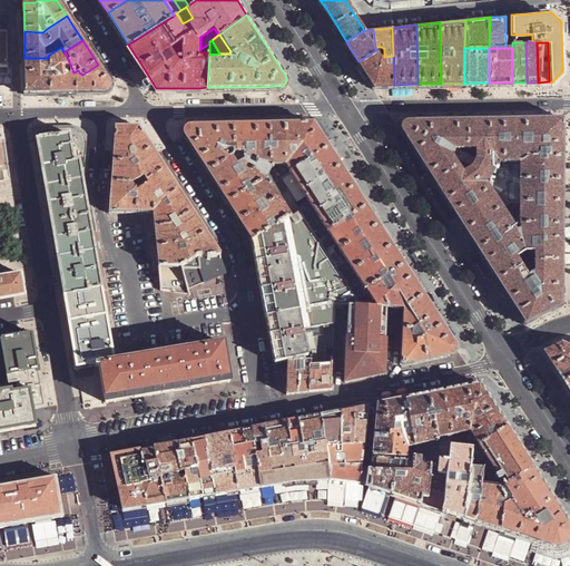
[(373,85),(394,85),(393,56),(384,57),(380,57),(376,50),(359,61),(373,85)]
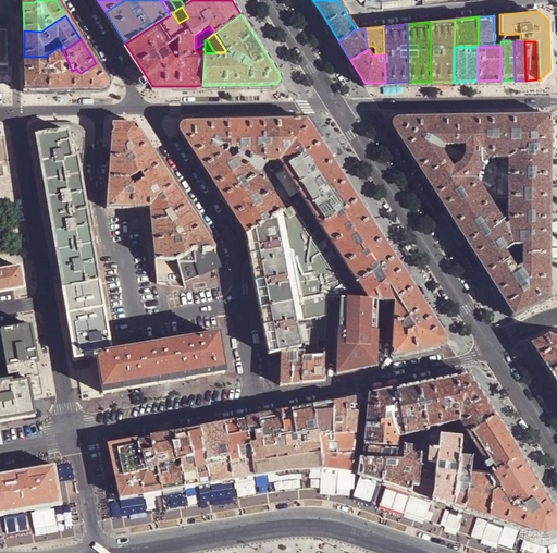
[(53,62),(50,95),(53,95),(61,95),(71,95),(75,95),(74,75),(70,75),(69,71),(72,71),(65,56),(53,62)]
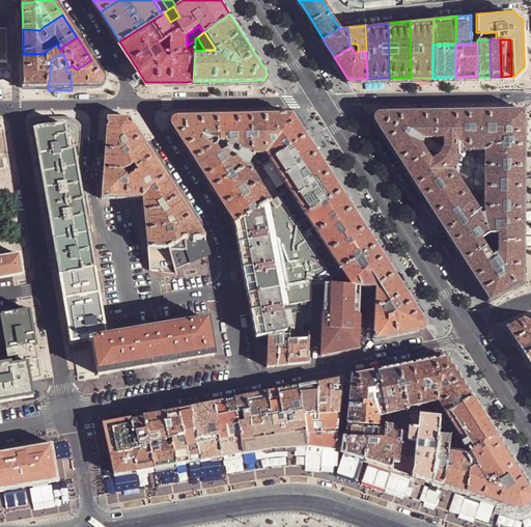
[(23,54),(24,91),(27,91),(36,90),(45,90),(48,90),(51,59),(46,59),(45,54),(23,54)]
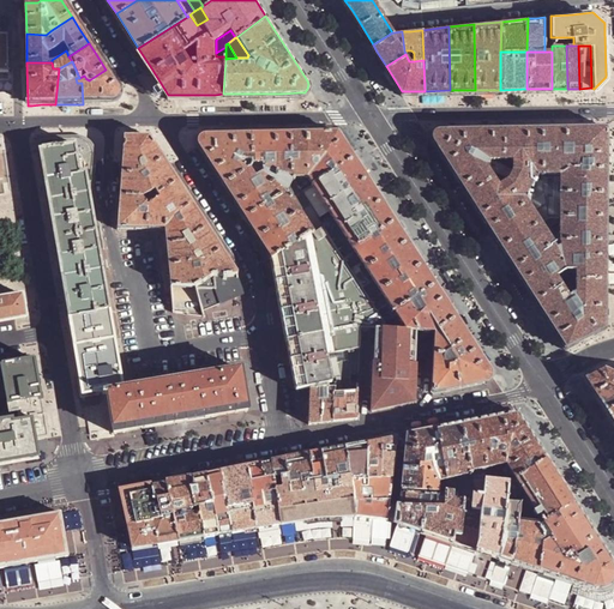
[(82,83),(83,104),(88,104),(100,103),(110,103),(113,103),(116,102),(120,100),(121,95),(120,91),(112,78),(106,70),(89,80),(88,79),(86,79),(82,83)]
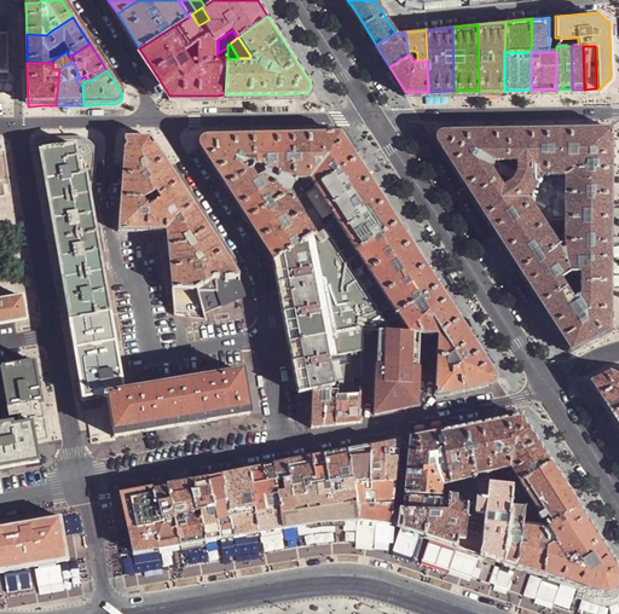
[(571,168),(612,168),(612,125),(571,126),(571,167),(571,168)]
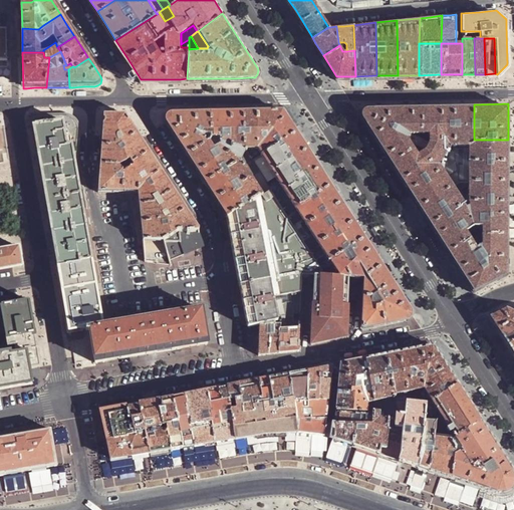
[(450,143),(454,143),(454,104),(421,105),(422,131),(429,131),(429,142),(429,143),(450,143)]
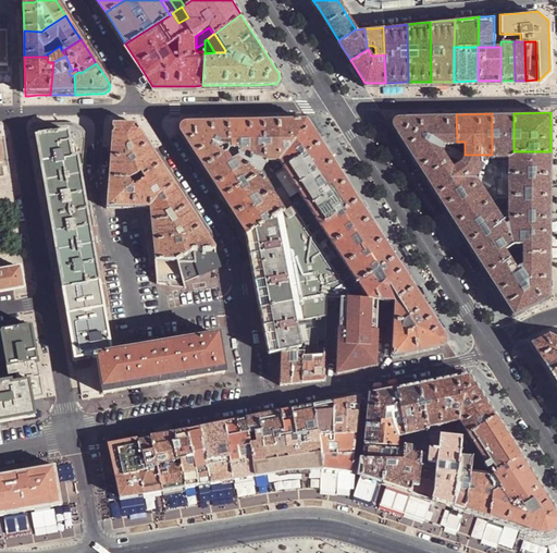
[(514,150),(514,113),(492,113),(492,155),(508,156),(514,150)]
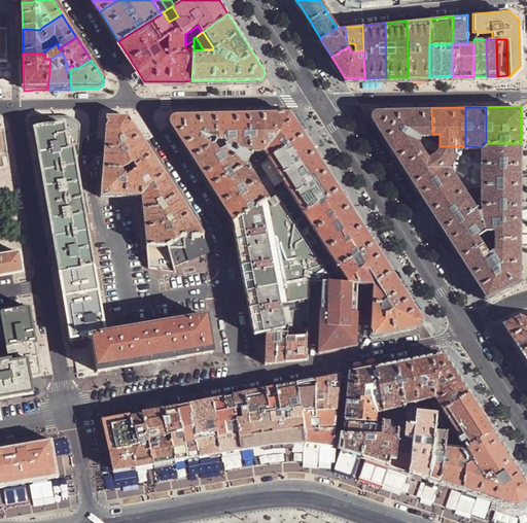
[(431,108),(378,109),(374,110),(372,112),(371,116),(373,119),(382,134),(401,165),(423,150),(421,147),(416,139),(418,134),(427,134),(432,134),(431,108)]
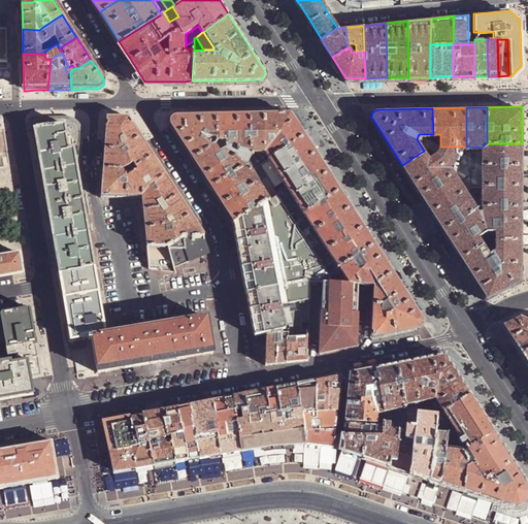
[(40,115),(38,115),(36,115),(34,117),(34,120),(36,133),(42,167),(48,205),(59,262),(60,269),(94,263),(75,155),(77,154),(78,152),(76,120),(74,117),(71,112),(67,110),(63,110),(56,111),(40,115)]
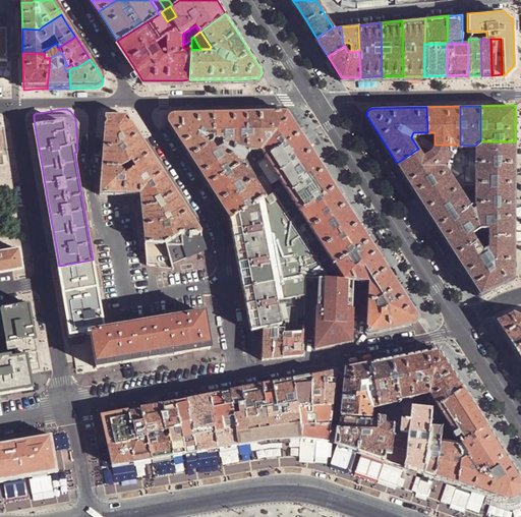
[(220,110),(214,110),(215,138),(190,154),(209,181),(243,159),(249,149),(247,109),(242,109),(230,109),(220,110)]
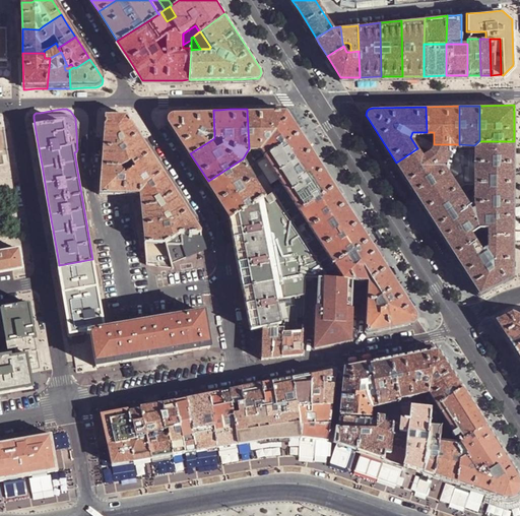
[(255,109),(247,109),(249,148),(261,147),(265,153),(301,131),(297,125),(286,109),(282,109),(269,109),(255,109)]
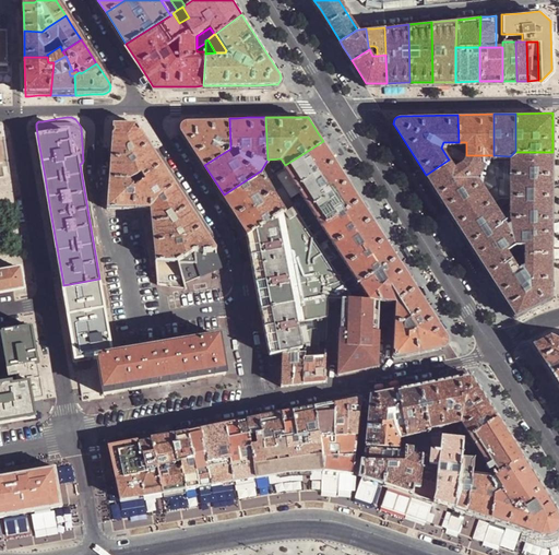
[(198,118),(186,118),(183,119),(180,121),(179,125),(180,128),(181,129),(195,152),(204,165),(230,149),(229,118),(222,118),(209,118),(198,118)]
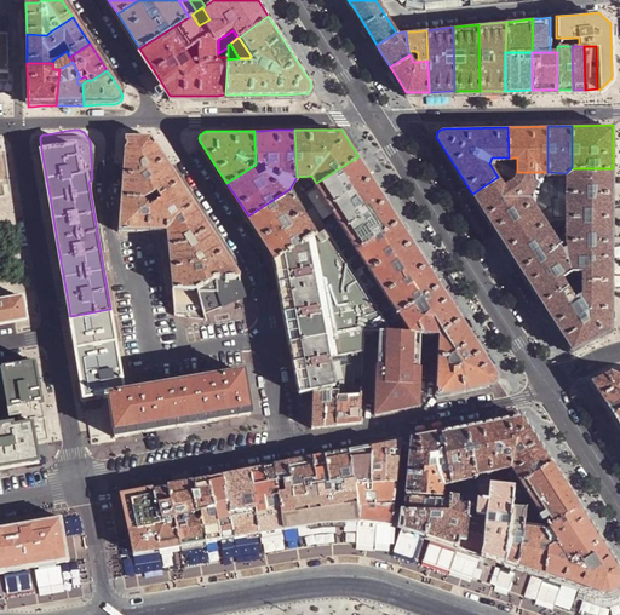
[(124,156),(122,171),(141,172),(166,155),(159,144),(151,132),(143,132),(131,133),(126,133),(124,156)]
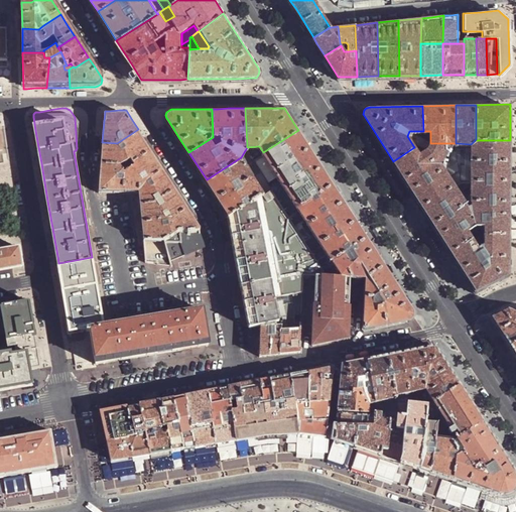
[(180,140),(167,119),(164,121),(177,142),(180,140)]
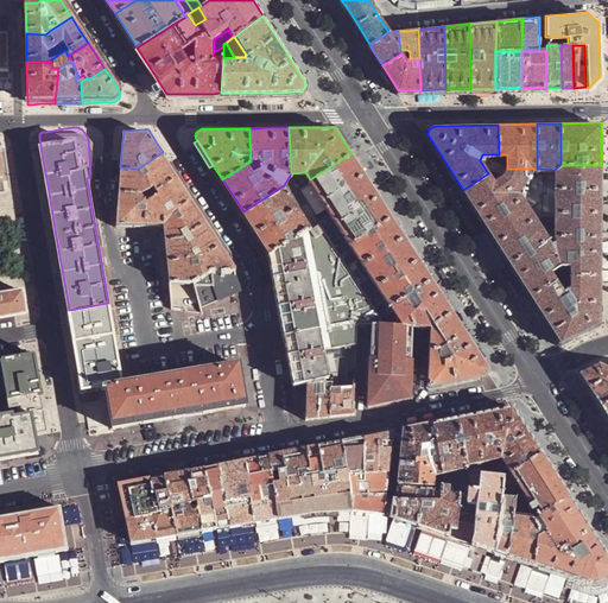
[(138,169),(120,167),(119,189),(146,191),(146,194),(177,175),(169,162),(163,152),(138,169)]
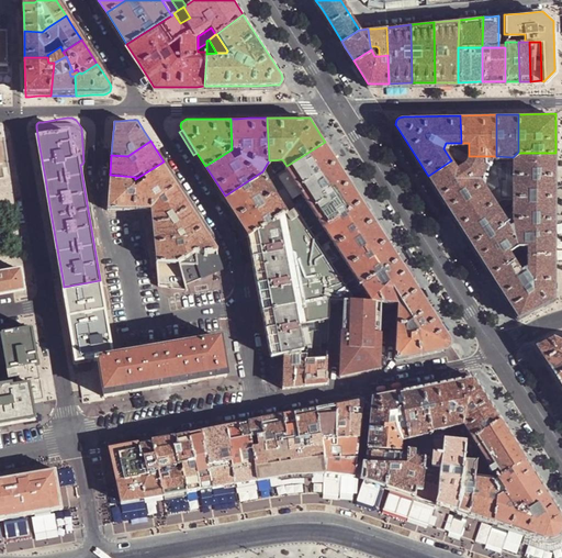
[(325,142),(287,166),(305,196),(323,224),(361,200),(359,197),(345,174),(325,142)]
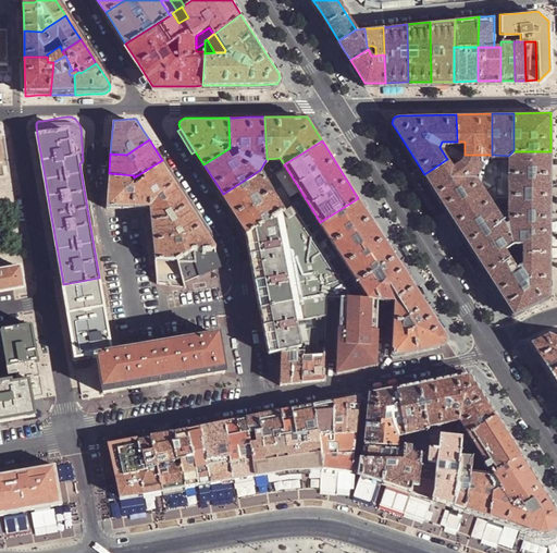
[(442,142),(440,147),(445,156),(447,159),(453,167),(462,159),(465,155),(465,154),(465,142),(457,142),(452,142),(442,142)]
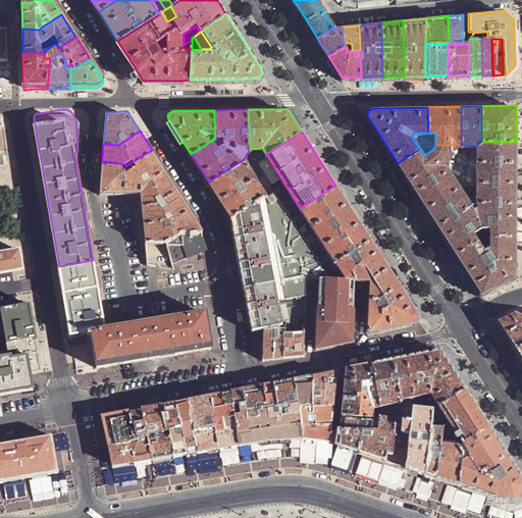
[(476,162),(516,162),(516,150),(516,142),(481,142),(481,141),(476,146),(476,162)]
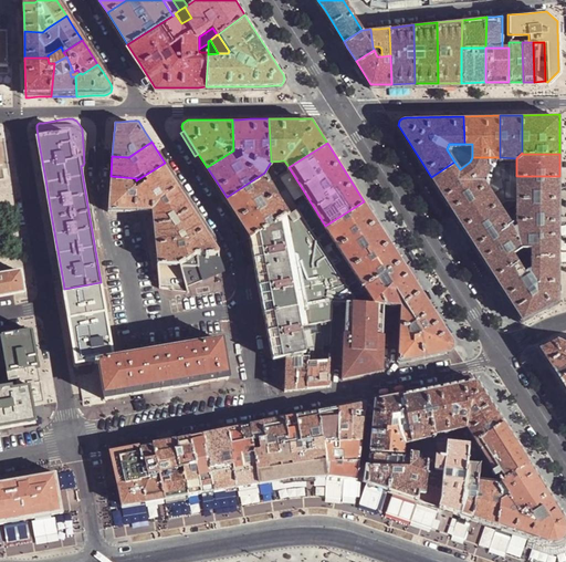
[(485,175),(495,157),(472,157),(470,162),(485,185),(485,186),(490,183),(485,175)]
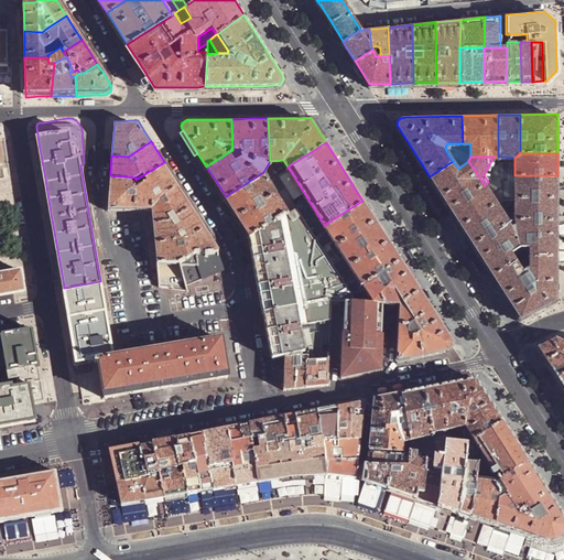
[(488,182),(484,185),(507,221),(507,222),(510,226),(514,225),(514,219),(513,219),(514,175),(514,158),(498,157),(494,157),(484,174),(488,182)]
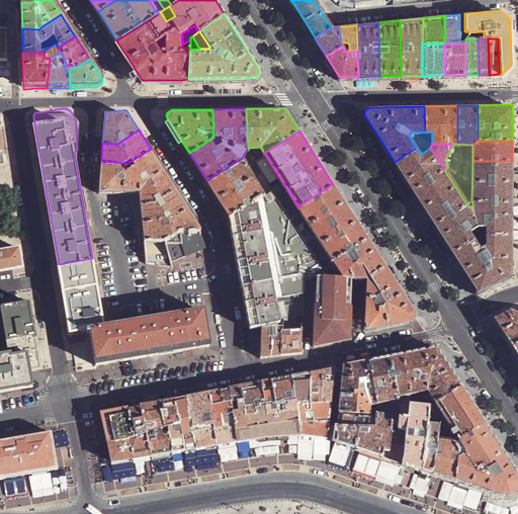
[(260,147),(248,148),(255,159),(264,153),(260,147)]
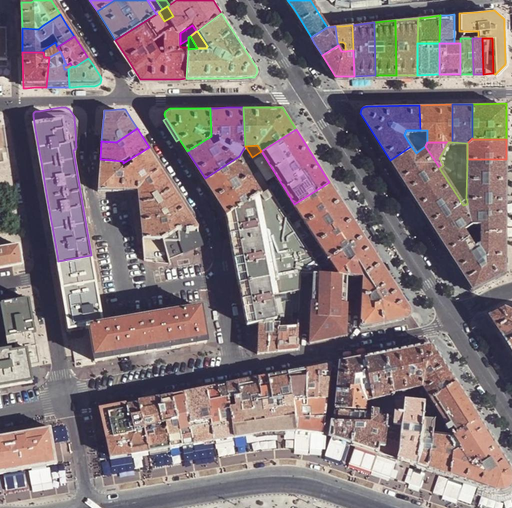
[(252,157),(245,146),(239,156),(260,190),(269,184),(269,183),(252,157)]
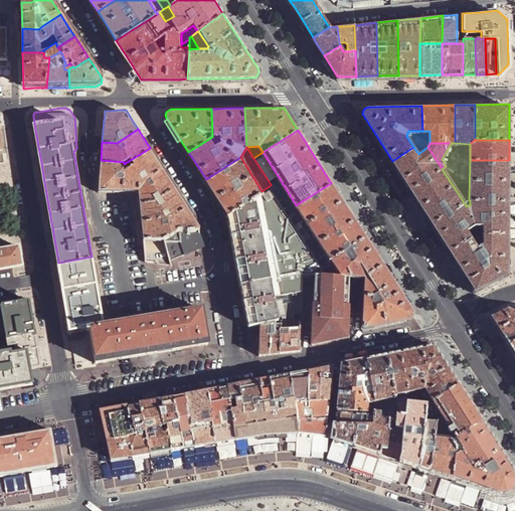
[(409,189),(442,168),(427,147),(418,154),(413,147),(392,161),(407,185),(409,189)]
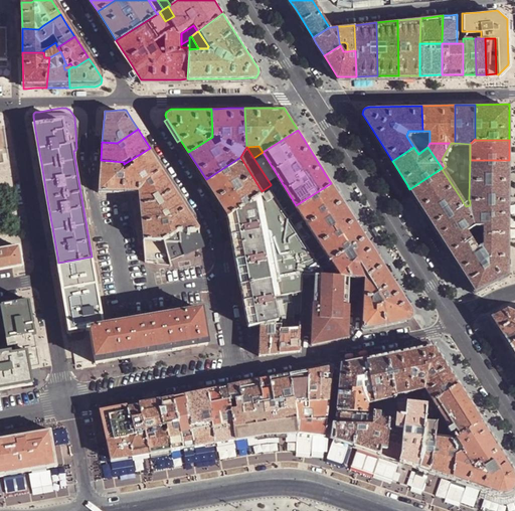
[(123,188),(138,188),(140,188),(140,181),(162,167),(156,158),(150,148),(124,164),(123,188)]
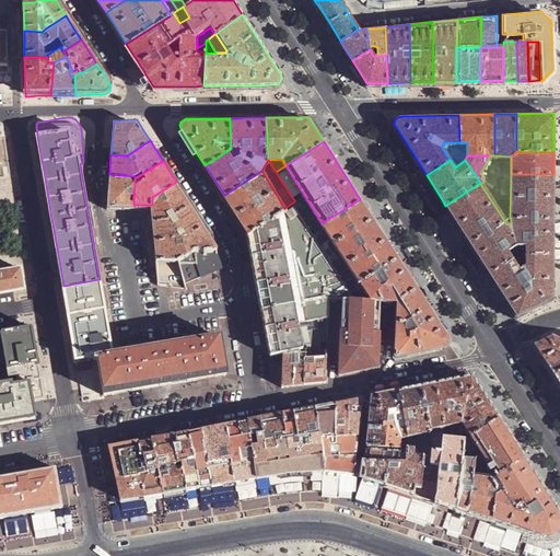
[(286,165),(276,172),(294,200),(304,195),(286,165)]
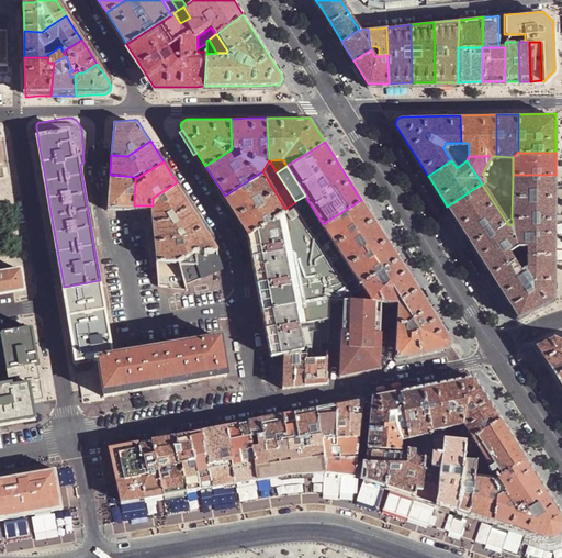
[(262,171),(225,196),(236,214),(248,232),(261,224),(276,215),(285,209),(262,171)]
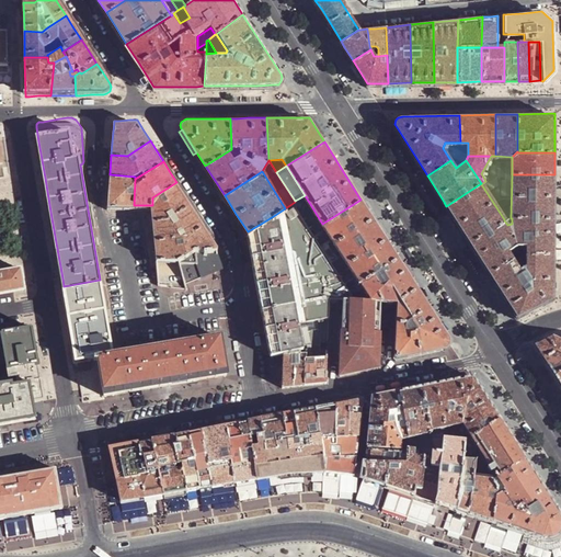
[(135,177),(110,174),(109,192),(107,206),(134,205),(135,179),(135,177)]
